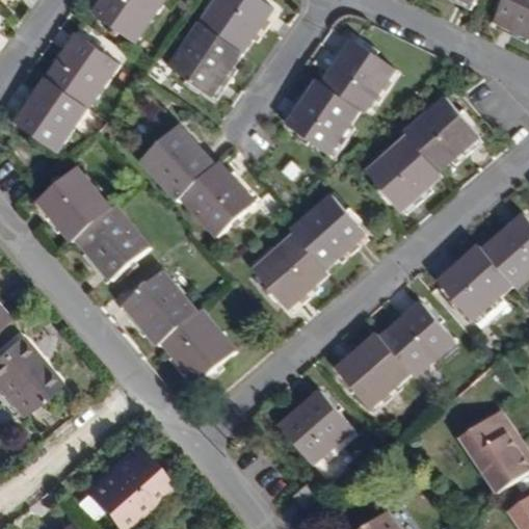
[(96,0),(88,11),(133,45),(165,0),(96,0)]
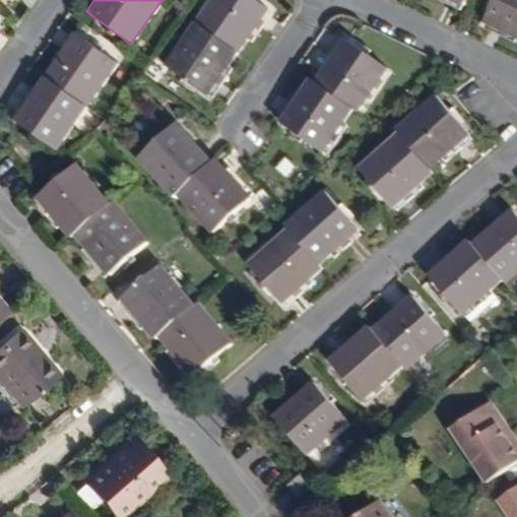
[(237,50),(266,8),(255,0),(205,0),(192,18),(237,50)]
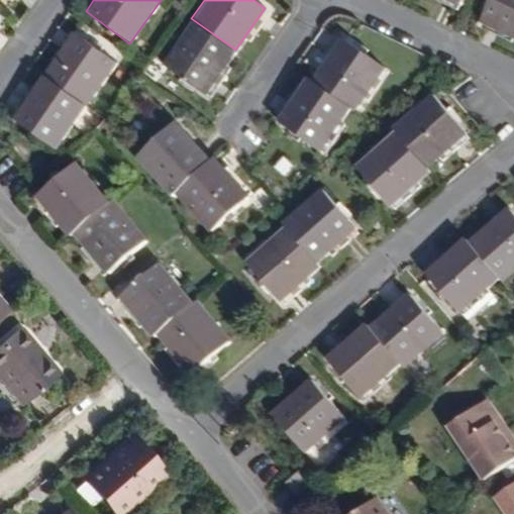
[(488,0),(479,20),(513,37),(513,0),(488,0)]
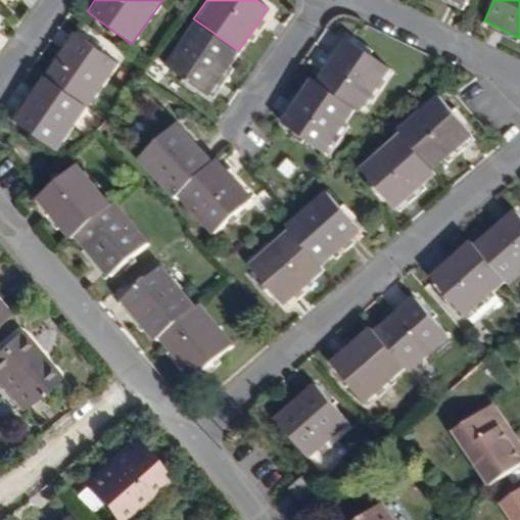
[(205,95),(238,50),(193,18),(160,66),(205,95)]
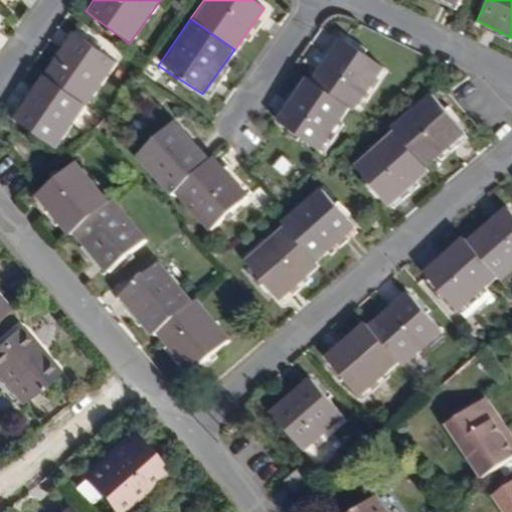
[(84,104),(115,62),(72,30),(42,73),(84,104)]
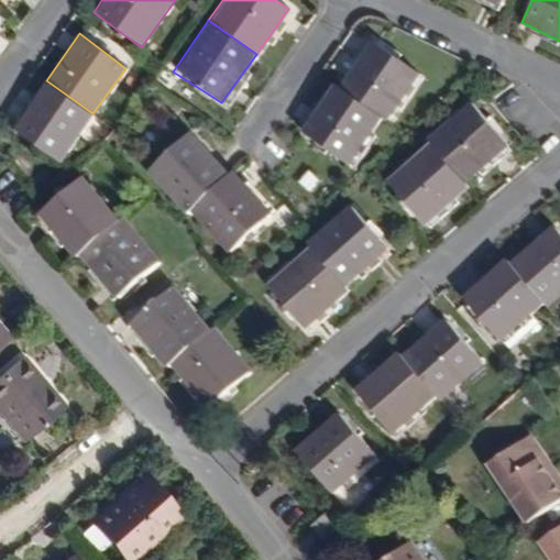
[(386,120),(419,72),(372,37),(338,86),(381,116),(386,120)]
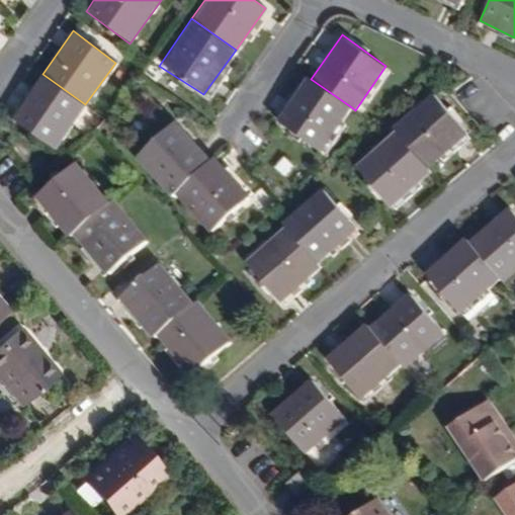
[(55,148),(85,104),(43,74),(11,118),(55,148)]
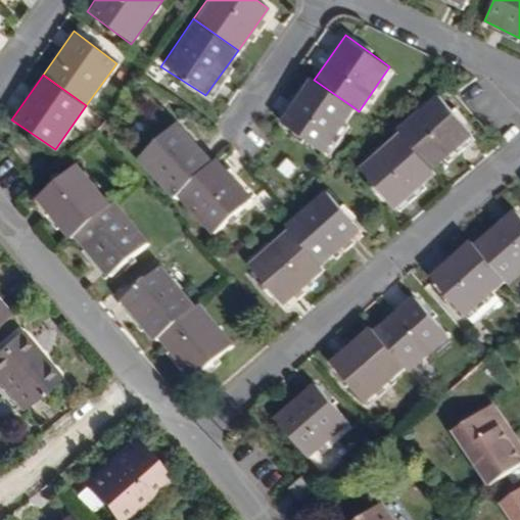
[(324,151),(353,107),(314,80),(309,76),(277,120),(324,151)]
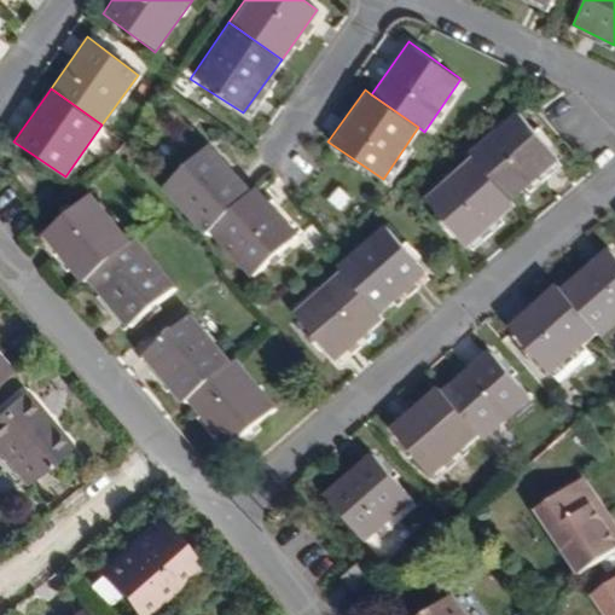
[(557,157),(516,108),(468,150),(471,155),(509,198),(557,157)]
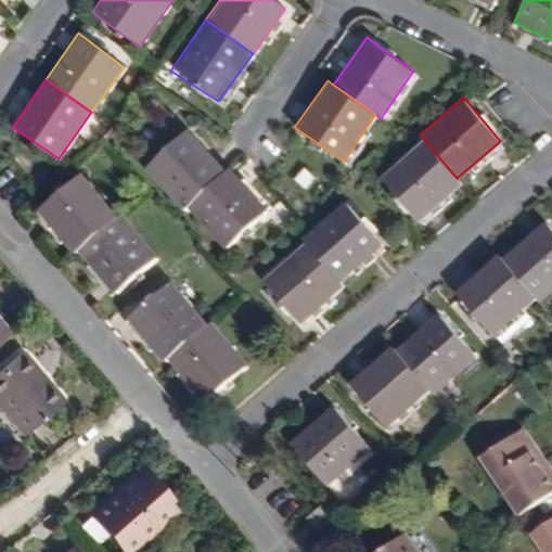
[(184,205),(222,171),(185,128),(142,166),(181,208),(184,205)]
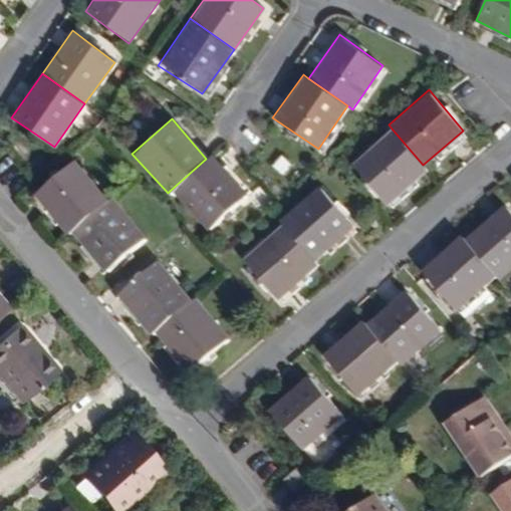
[(423,165),(392,129),(350,164),(386,204),(427,170),(423,165)]
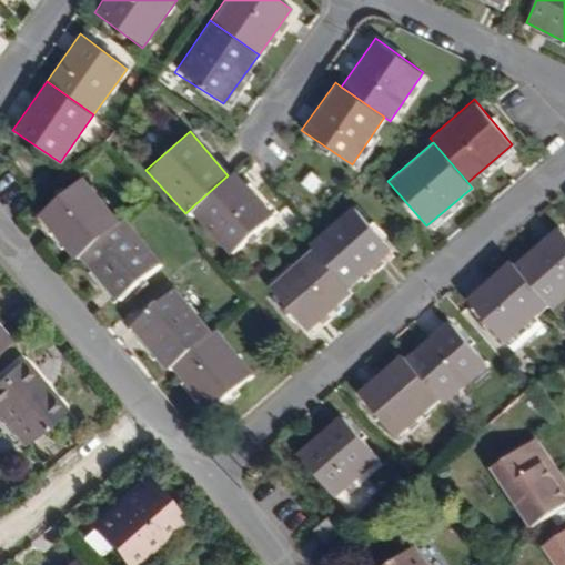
[(250,185),(265,174),(252,158),(236,170),(250,185)]
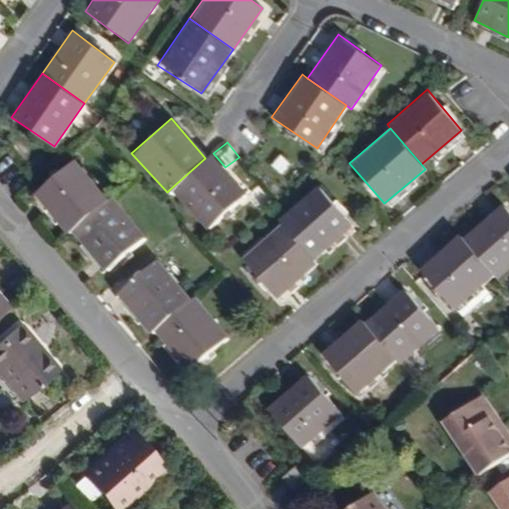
[(205,230),(245,194),(210,154),(205,158),(170,189),(205,230)]
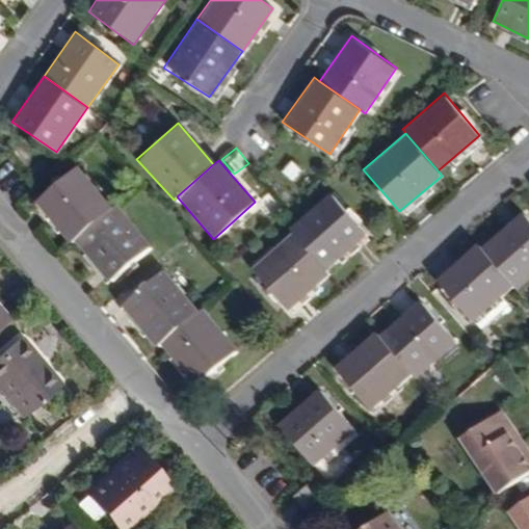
[(111,208),(74,166),(33,205),(71,245),(75,241),(111,208)]
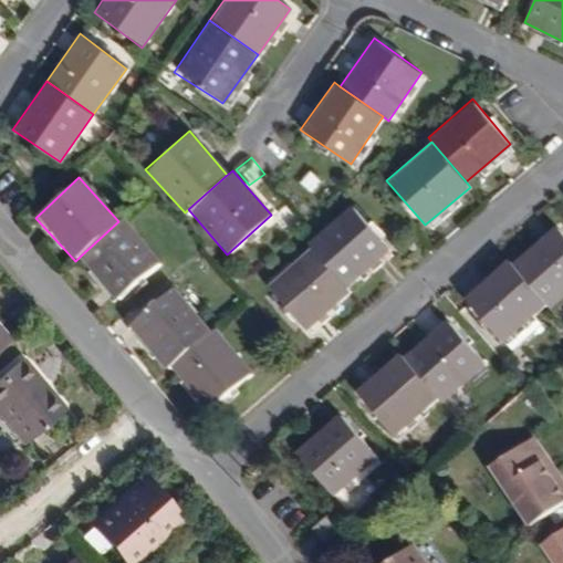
[(391,249),(351,204),(308,242),(311,247),(345,287),(391,249)]
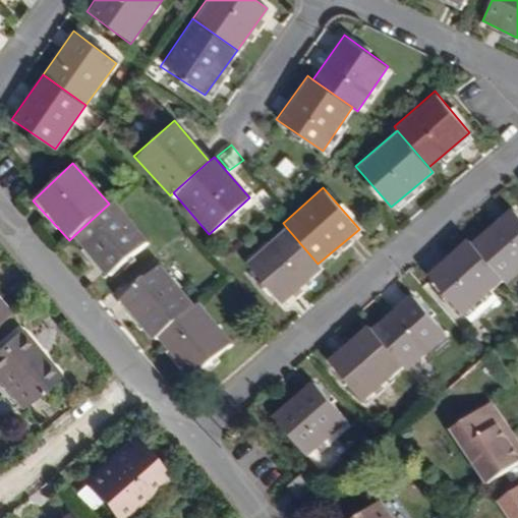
[(150,240),(113,199),(109,204),(73,236),(109,276),(150,240)]
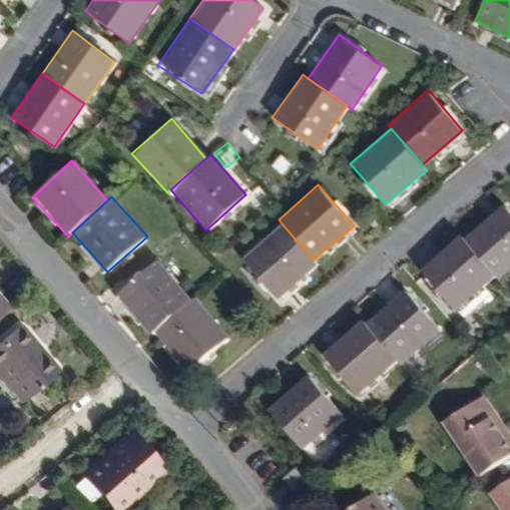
[(509,269),(509,208),(504,202),(464,237),(495,274),(499,278),(509,269)]
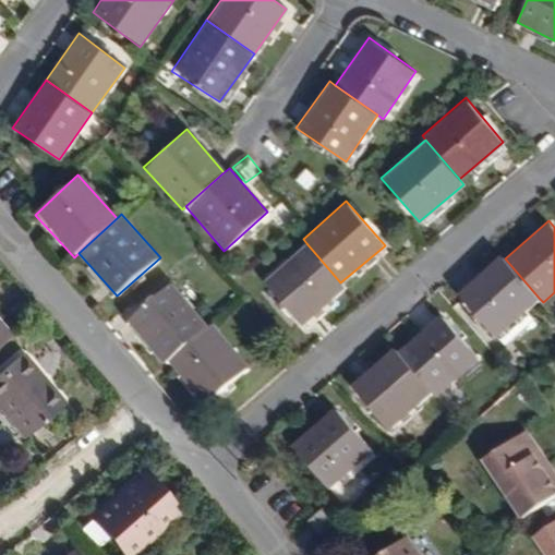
[(340,282),(306,243),(263,279),(301,326),(345,287),(340,282)]
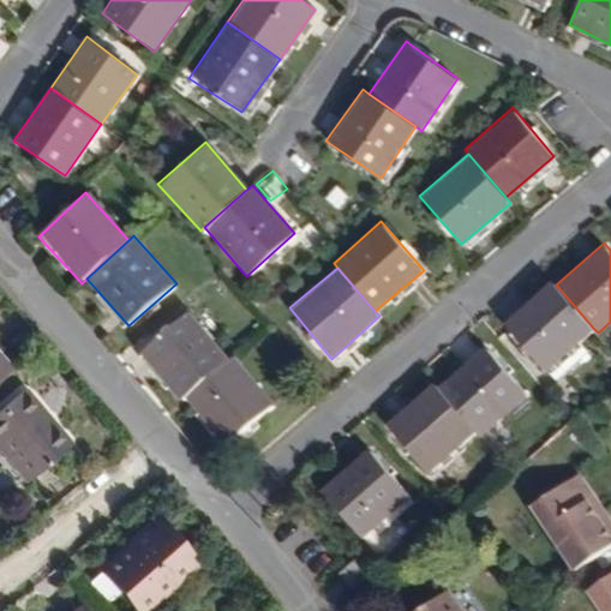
[(556,285),(551,279),(504,322),(546,370),(579,342),(593,328),(556,285)]
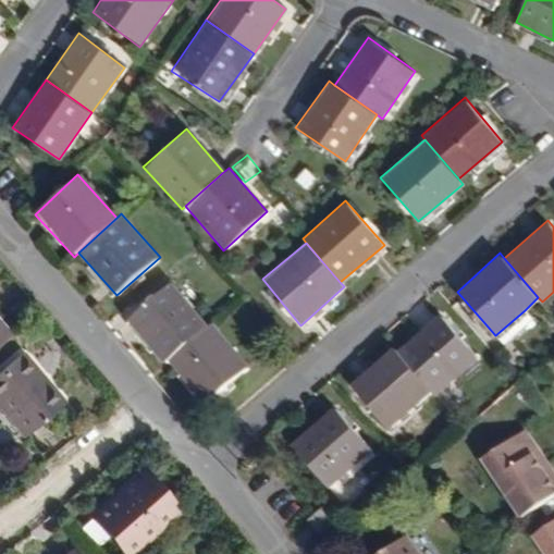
[(208,325),(169,283),(125,321),(164,365),(169,360),(208,325)]
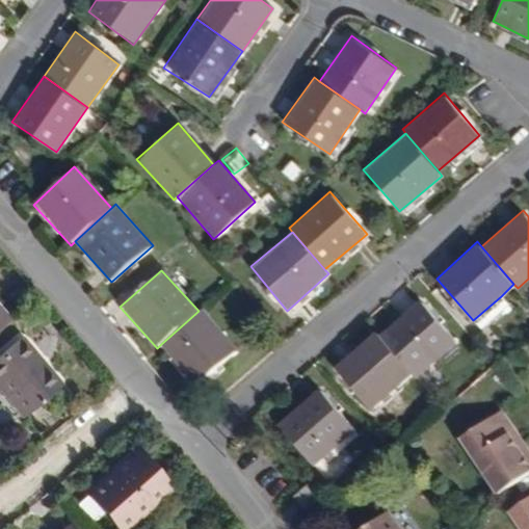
[(479,328),(507,303),(501,296),(473,320),(479,328)]
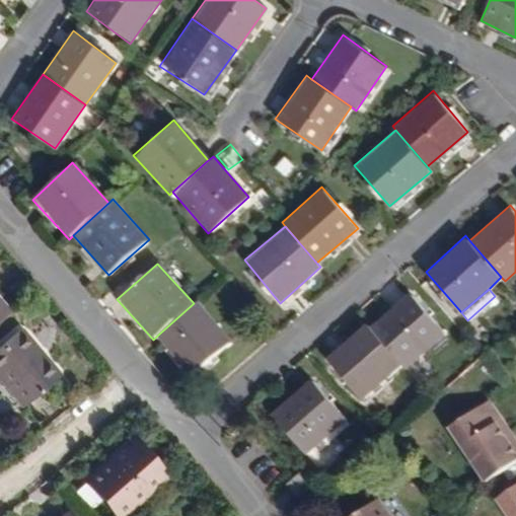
[(446,332),(411,291),(370,325),(402,363),(406,367),(446,332)]
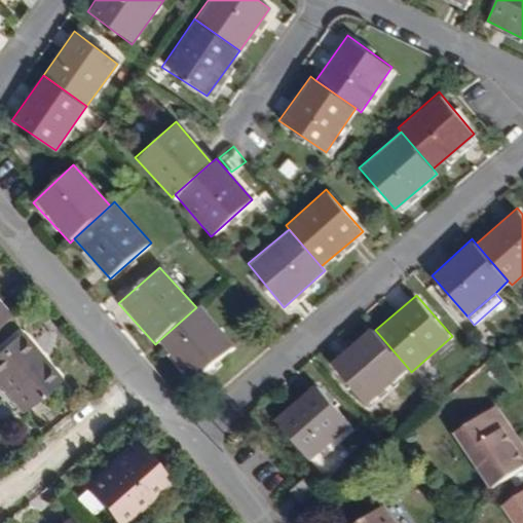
[(236,344),(200,304),(196,307),(159,340),(195,381),(236,344)]
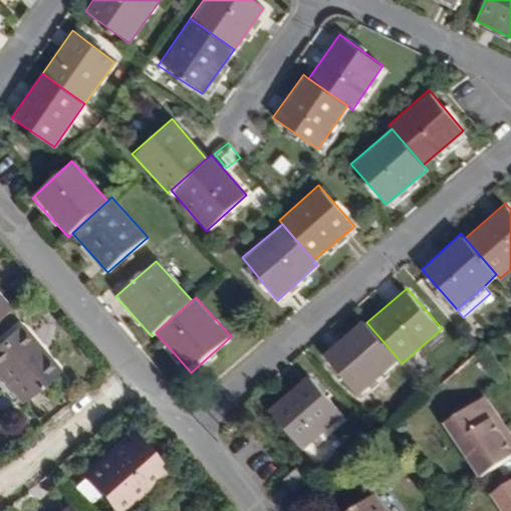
[(366,322),(362,318),(322,353),(357,394),(399,359),(366,322)]
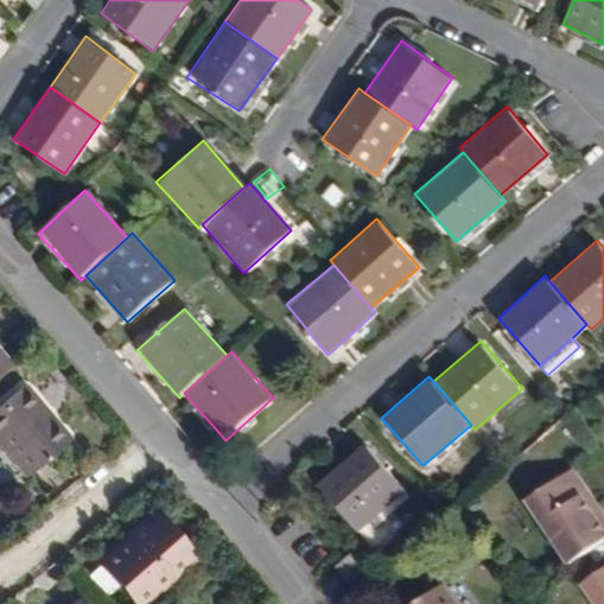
[(63,438),(16,382),(0,395),(0,449),(19,472),(63,438)]
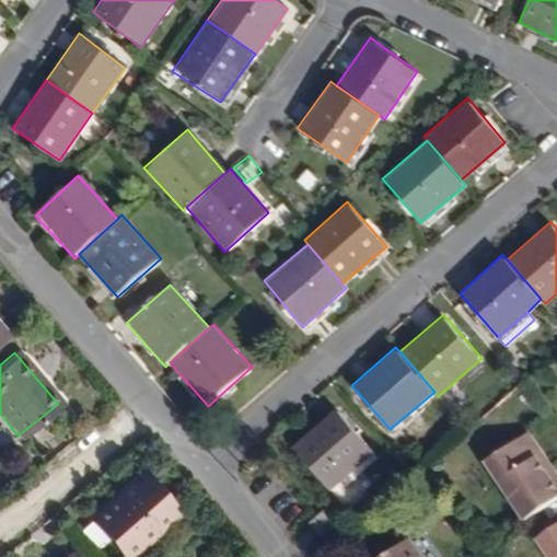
[(328,490),(373,451),(335,407),(290,447),(328,490)]
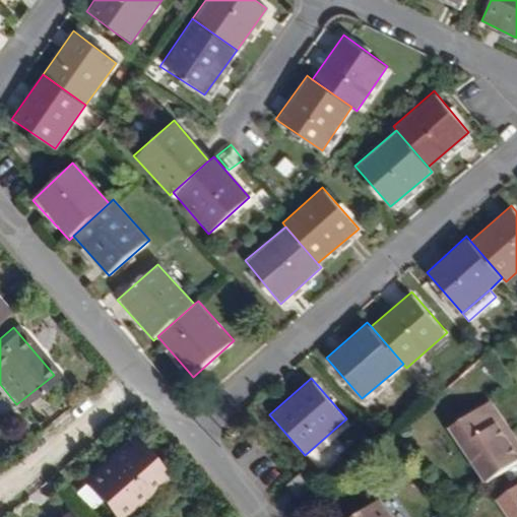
[(516,457),(516,454),(495,423),(501,418),(487,398),(447,425),(483,480),(516,457)]
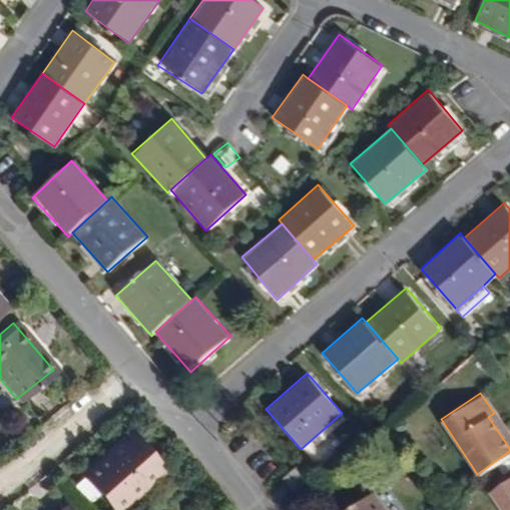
[(509,436),(494,413),(488,417),(509,448),(509,436)]
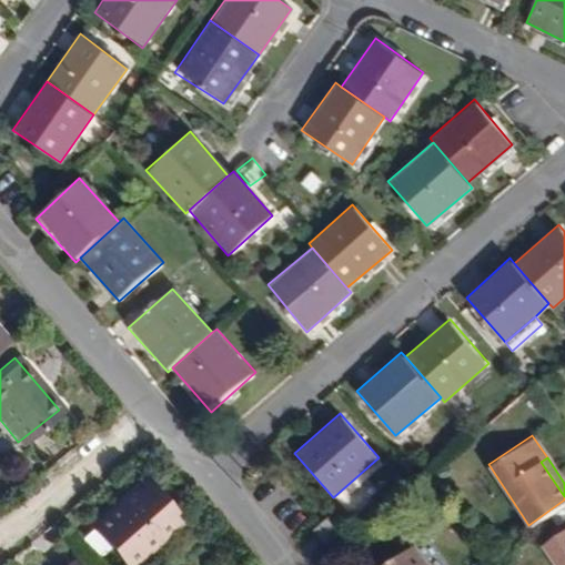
[(125,564),(175,520),(137,475),(86,523),(122,564),(125,564)]
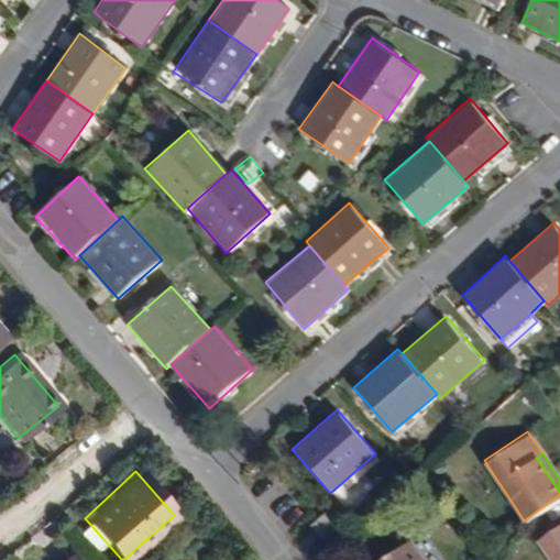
[(559,559),(559,522),(537,537),(552,559),(559,559)]
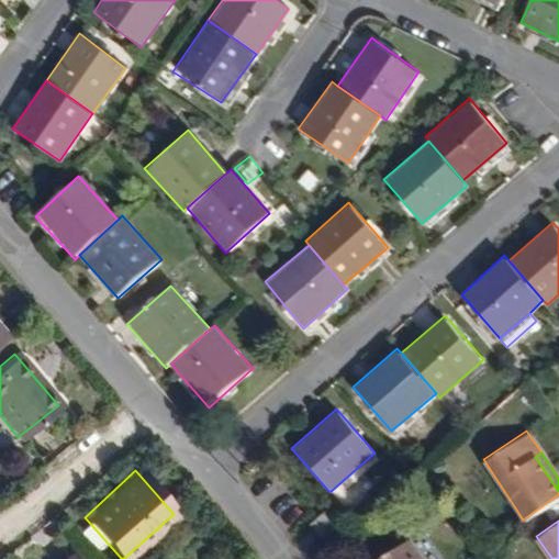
[(420,558),(405,539),(378,558),(420,558)]
